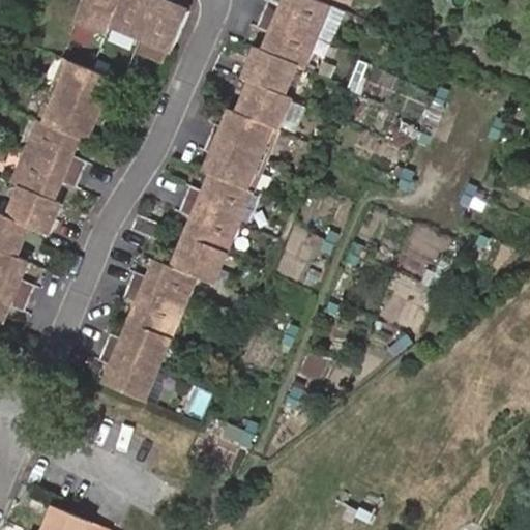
[(112,25),(120,0),(84,0),(77,19),(108,32),(112,25)]
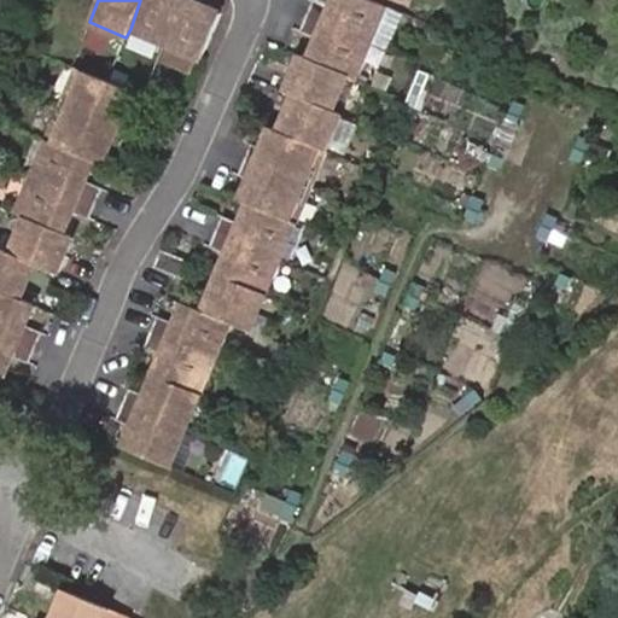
[(140,0),(130,29),(165,44),(184,0),(140,0)]
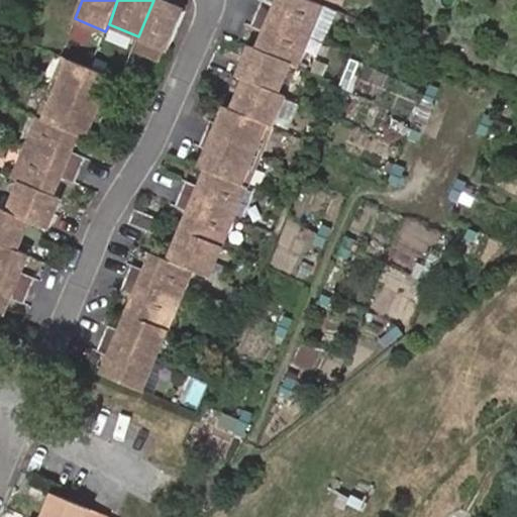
[(169,0),(153,0),(138,36),(169,49),(185,12),(168,4),(169,0)]
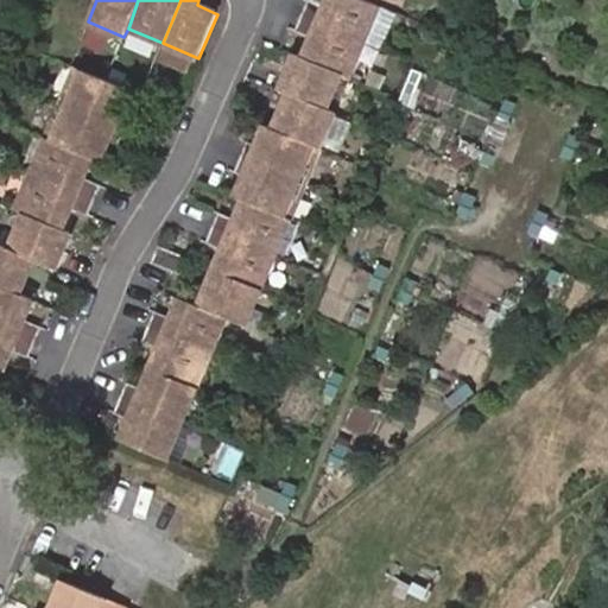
[(378,7),(362,0),(328,0),(325,8),(309,1),(302,16),(320,24),(362,43),(378,7)]
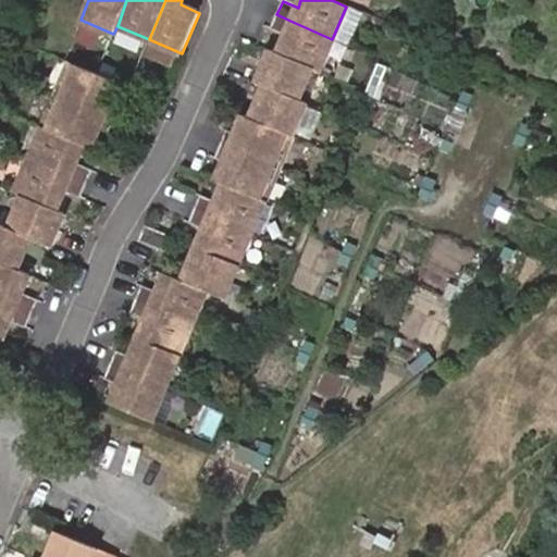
[(337,0),(370,12),(374,0),(337,0)]
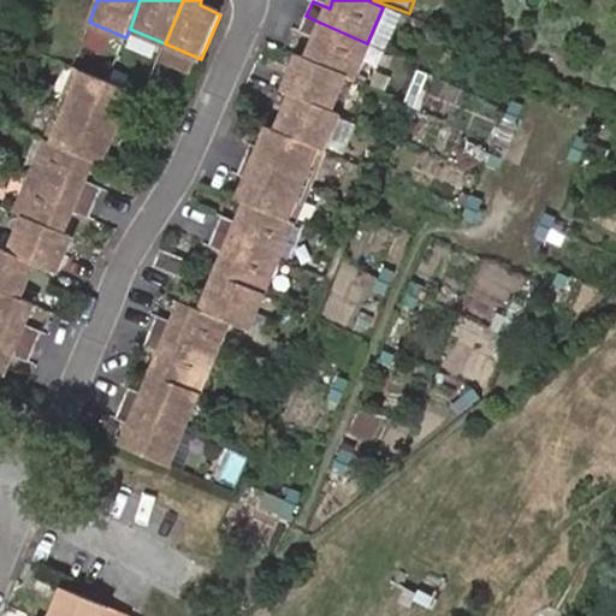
[(324,24),(306,16),(300,31),(317,40),(309,58),(342,75),(353,80),(367,43),(324,24)]
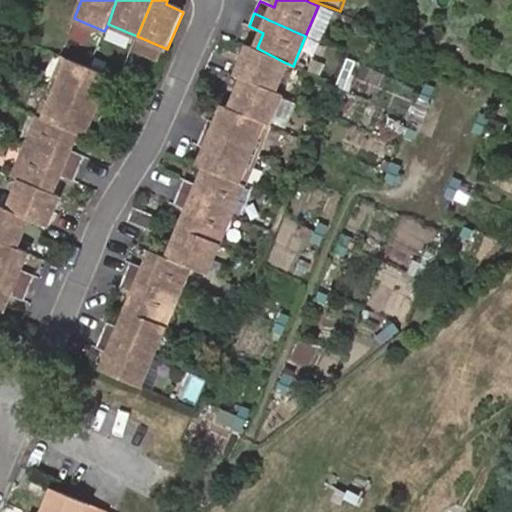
[(284,62),(257,48),(249,45),(237,76),(244,79),(272,91),(284,62)]
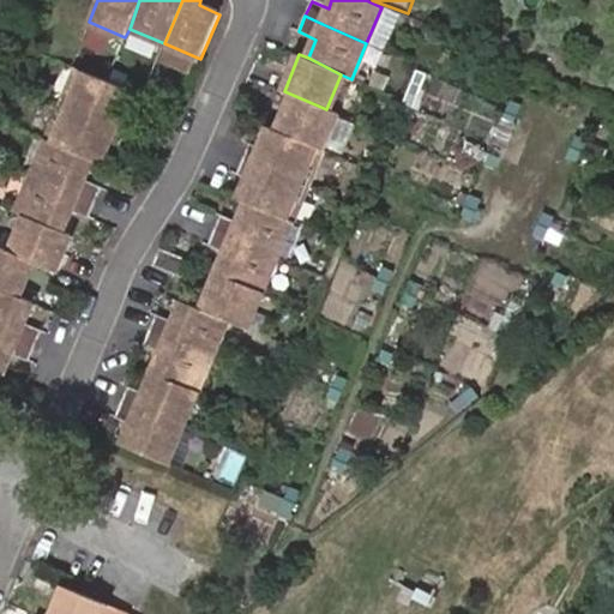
[(118,127),(127,132),(133,115),(122,112),(132,91),(78,68),(64,106),(118,127)]
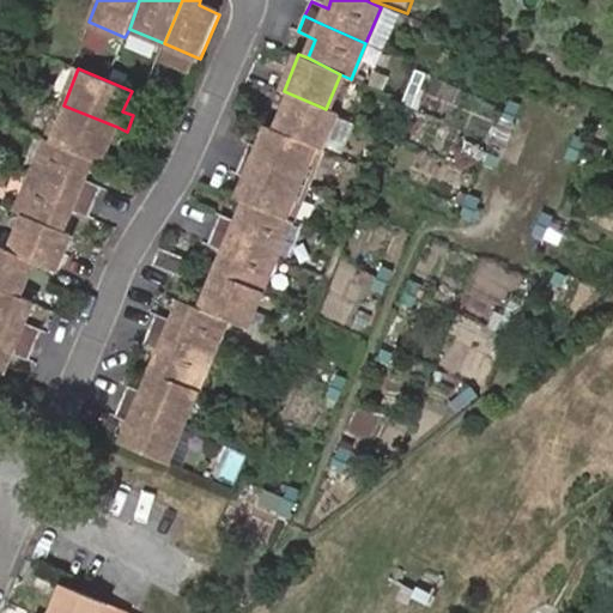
[(337,114),(326,109),(292,95),(277,129),(321,150),(337,114)]
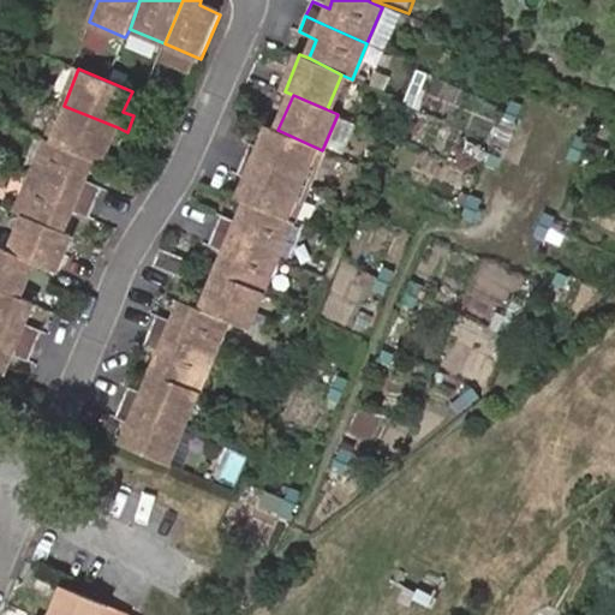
[(121,147),(127,132),(118,127),(64,106),(48,143),(93,161),(101,165),(111,143),(121,147)]
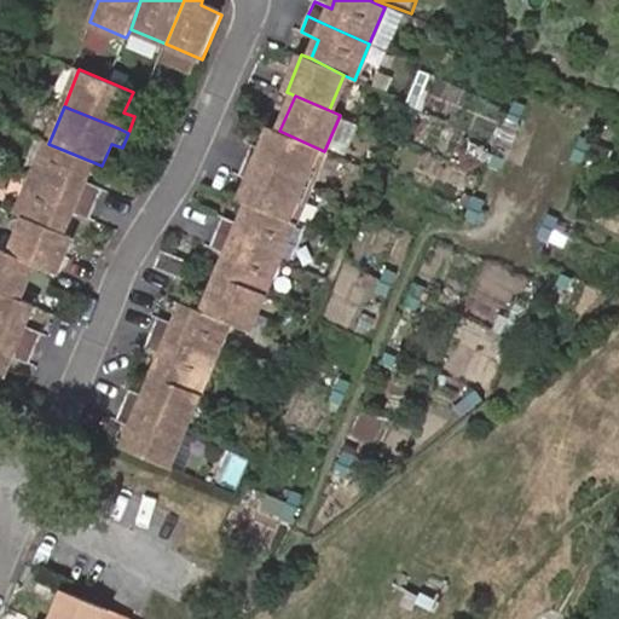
[(310,187),(324,151),(279,131),(271,128),(262,149),(253,145),(246,160),(256,165),(310,187)]
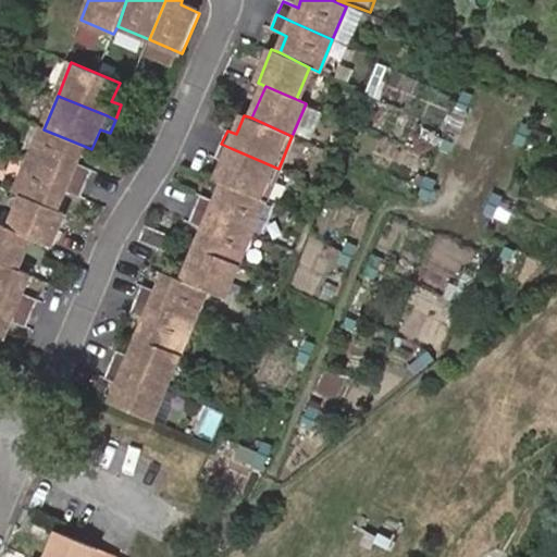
[(77,163),(84,146),(44,130),(29,161),(71,177),(87,184),(93,170),(77,163)]
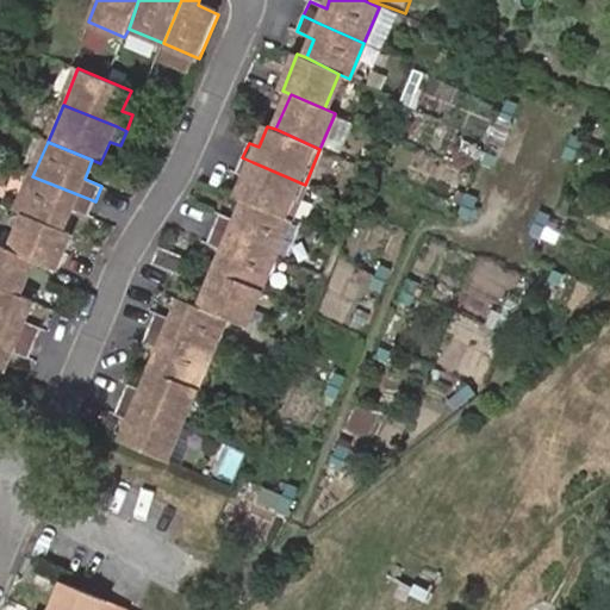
[(290,219),(305,185),(253,162),(242,157),(236,173),(246,176),(237,197),(246,200),(290,219)]
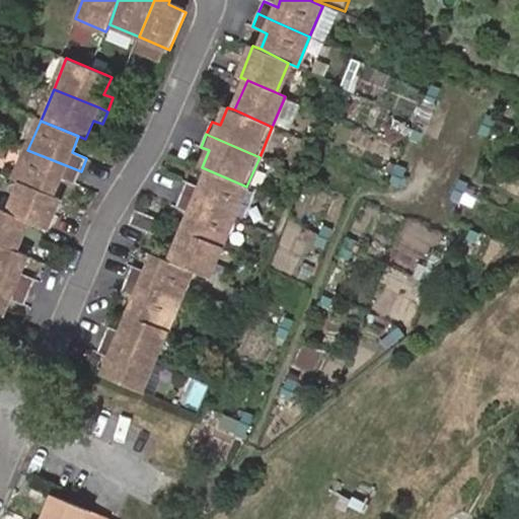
[(76,183),(81,171),(66,165),(27,150),(15,180),(21,183),(54,196),(61,177),(76,183)]
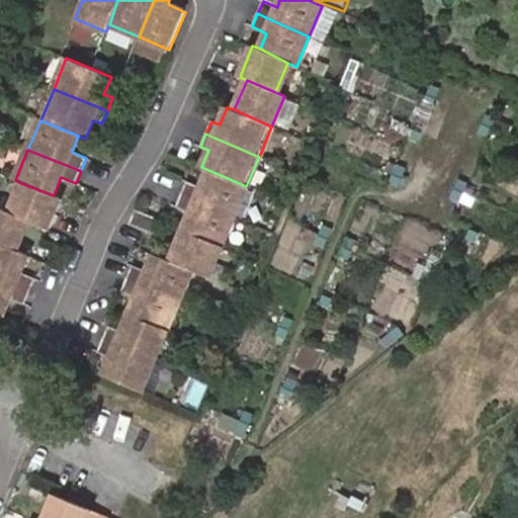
[(234,218),(246,186),(208,170),(201,187),(187,181),(181,194),(195,200),(234,218)]
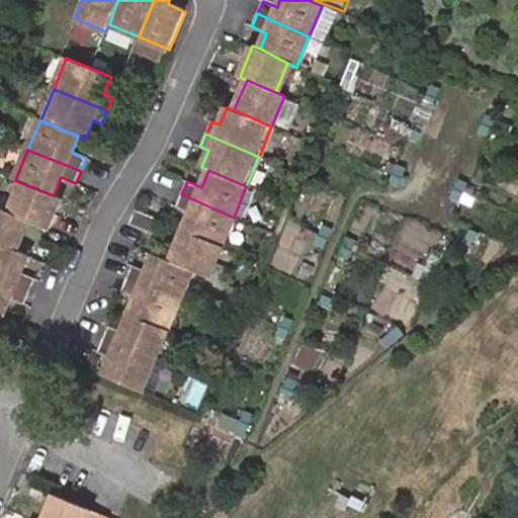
[(61,198),(54,195),(21,183),(9,213),(28,222),(48,229),(61,198)]
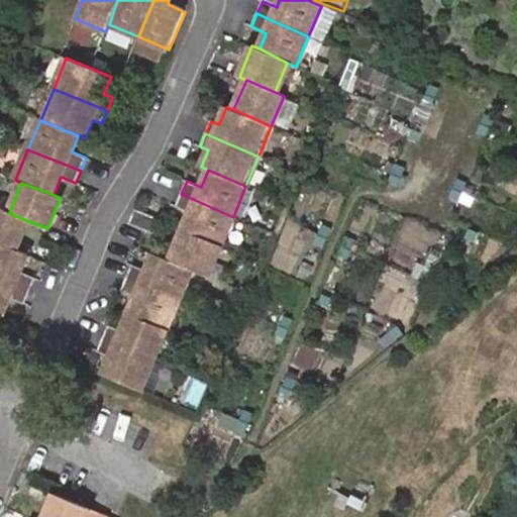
[(221,246),(233,217),(195,200),(181,194),(176,206),(190,212),(183,229),(221,246)]
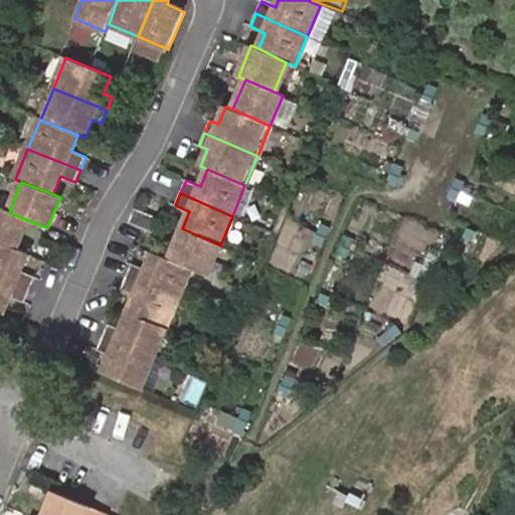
[(28,220),(9,212),(0,207),(0,241),(17,249),(28,220)]
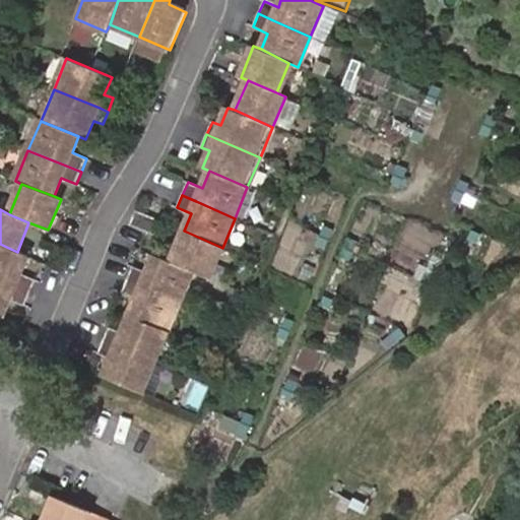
[(164,221),(136,210),(130,224),(157,236),(164,221)]
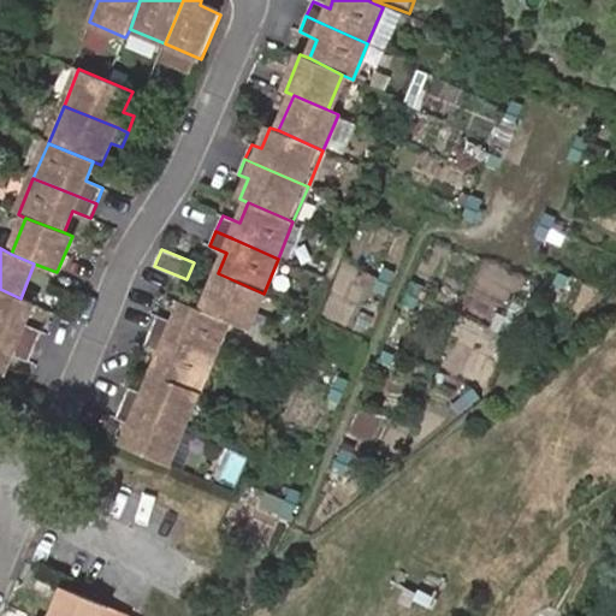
[(248,330),(264,294),(218,273),(203,309),(229,323),(248,330)]
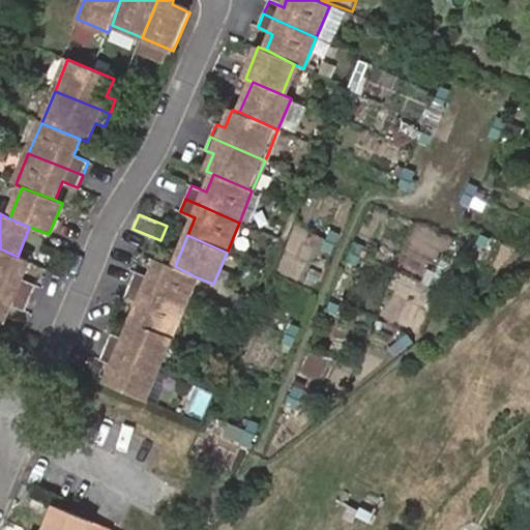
[(29,262),(18,257),(0,248),(0,285),(17,292),(31,298),(36,286),(22,280),(29,262)]
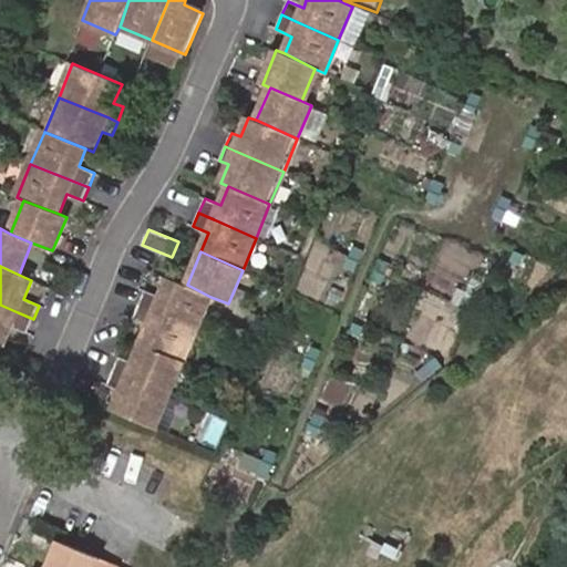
[(196,330),(210,297),(187,285),(168,279),(161,298),(144,290),(138,305),(155,311),(196,330)]
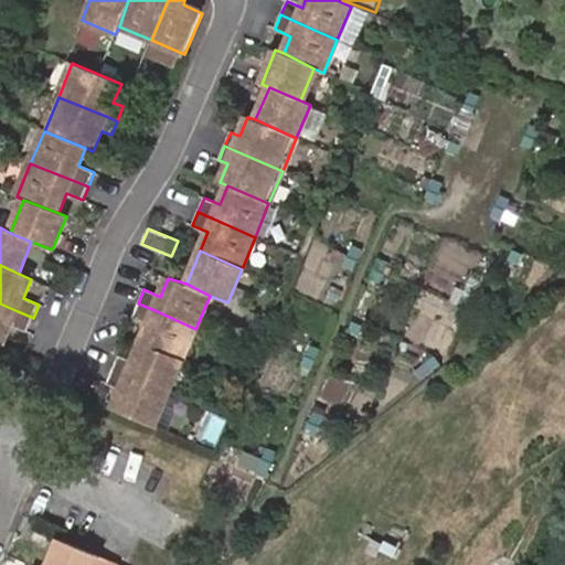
[(27,332),(33,318),(18,311),(0,304),(0,343),(3,344),(11,326),(27,332)]
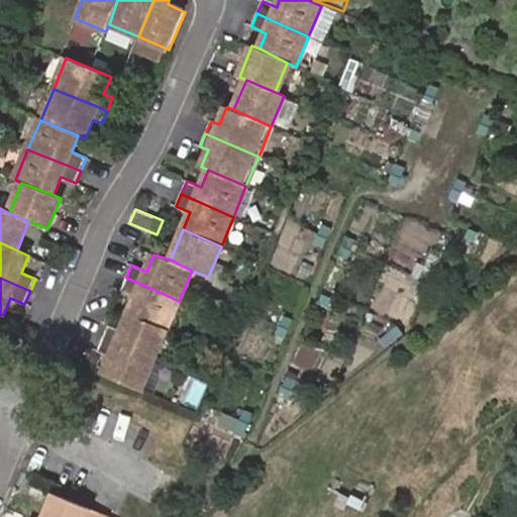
[(167,331),(179,301),(141,284),(126,278),(121,290),(135,298),(128,314),(167,331)]
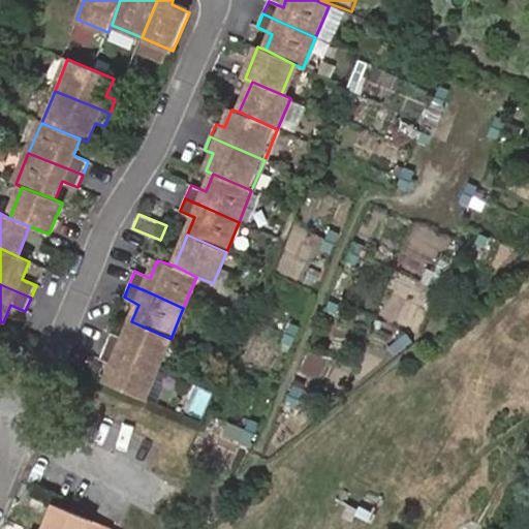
[(157,369),(170,339),(131,321),(124,339),(111,333),(105,346),(119,352),(157,369)]
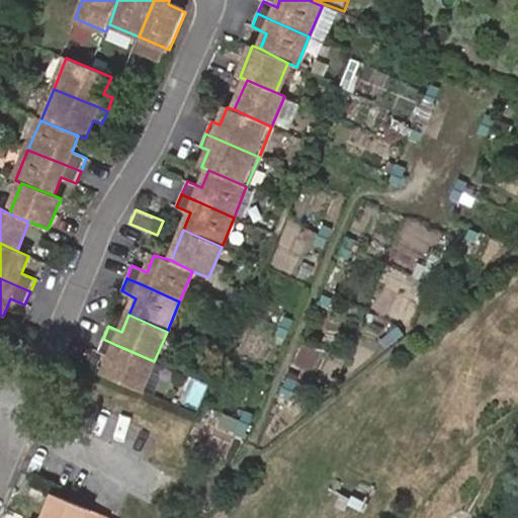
[(142,391),(154,361),(116,345),(103,339),(98,352),(110,358),(103,375),(142,391)]
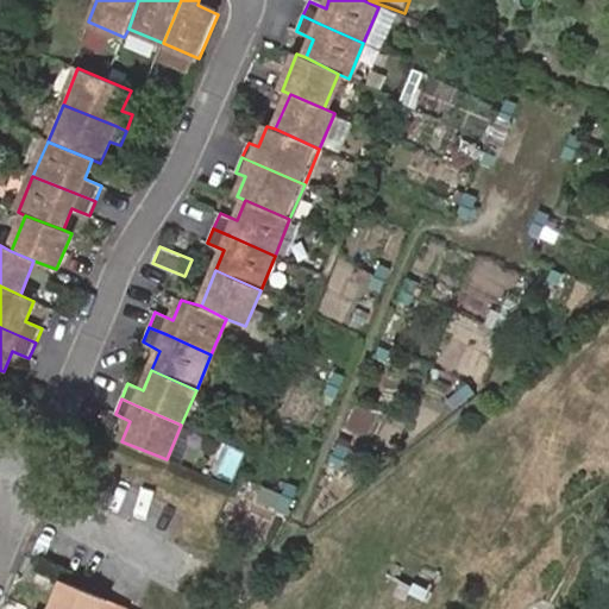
[(102,608),(107,600),(63,581),(50,608),(102,608)]
